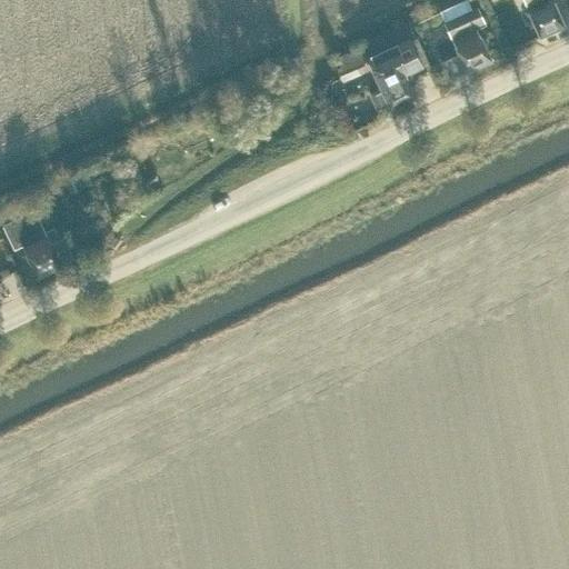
[(563,29),(551,0),(521,0),(538,39),(563,29)]
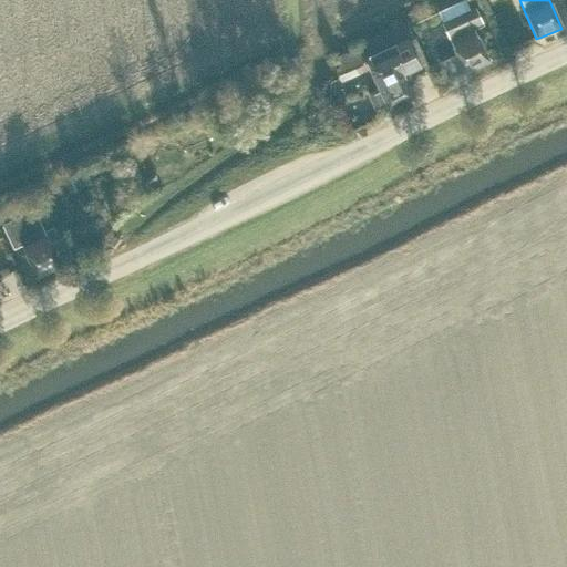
[(441,24),(455,54),(464,73),(464,74),(488,62),(474,31),(483,27),(474,9),(468,11),(442,24),(441,24)]
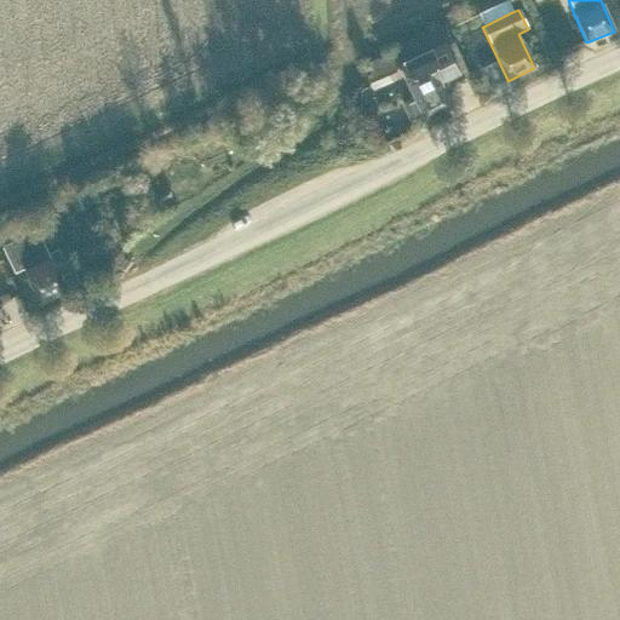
[(373,91),(403,78),(413,97),(413,98),(401,104),(412,126),(424,120),(451,108),(443,92),(451,89),(448,82),(460,76),(459,74),(463,73),(466,70),(448,30),(446,26),(402,45),(403,47),(366,64),(371,74),(367,76),(371,86),(373,91)]
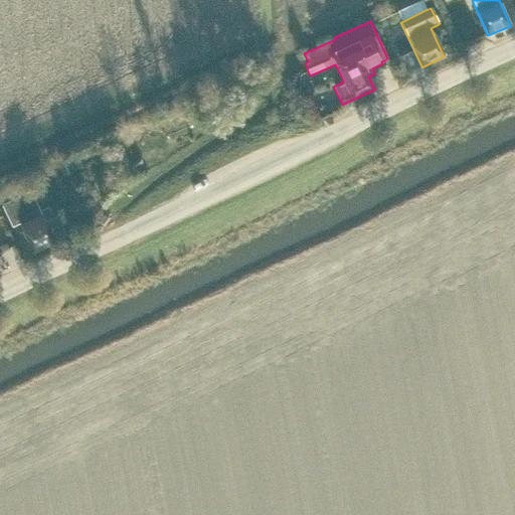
[(57,165),(63,178),(75,172),(69,159),(57,165)]
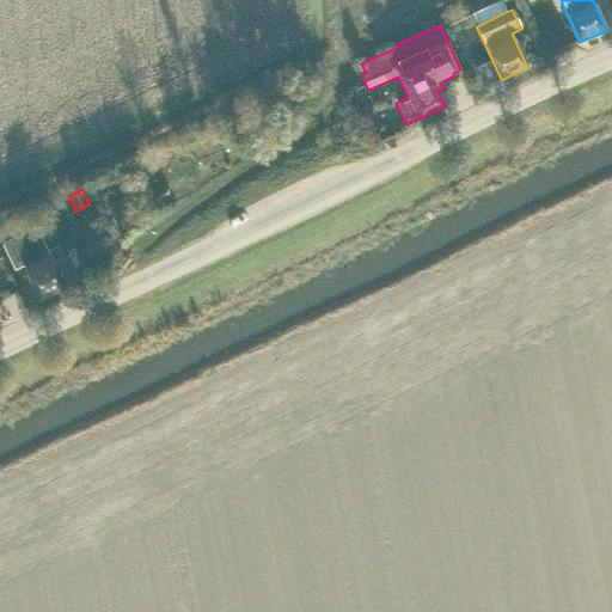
[(56,246),(47,251),(36,228),(2,245),(14,270),(23,267),(40,300),(65,288),(65,287),(79,281),(67,257),(62,259),(56,246)]
